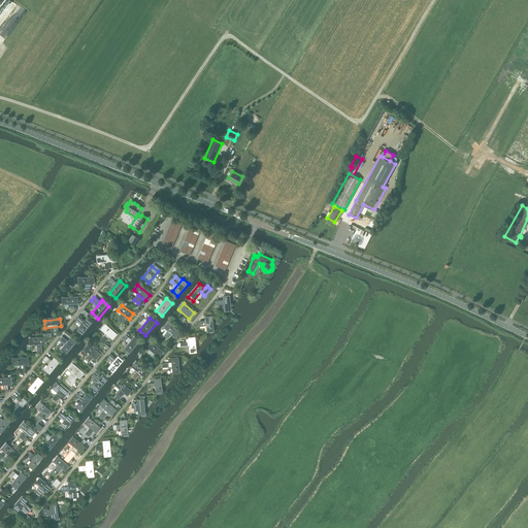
[(76,332),(83,337),(93,325),(87,320),(76,332)]
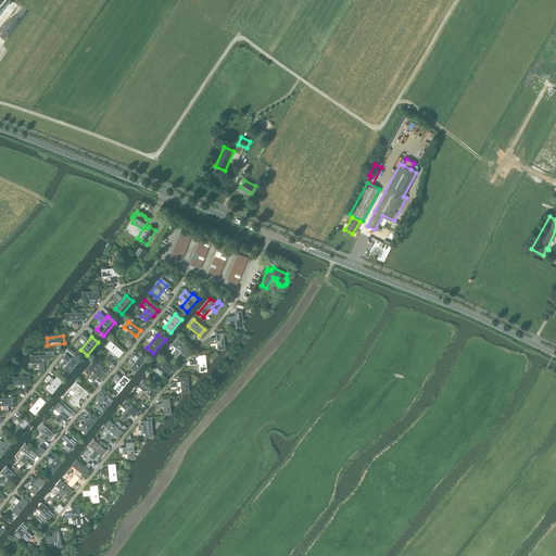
[(177,340),(173,345),(185,355),(188,350),(177,340)]
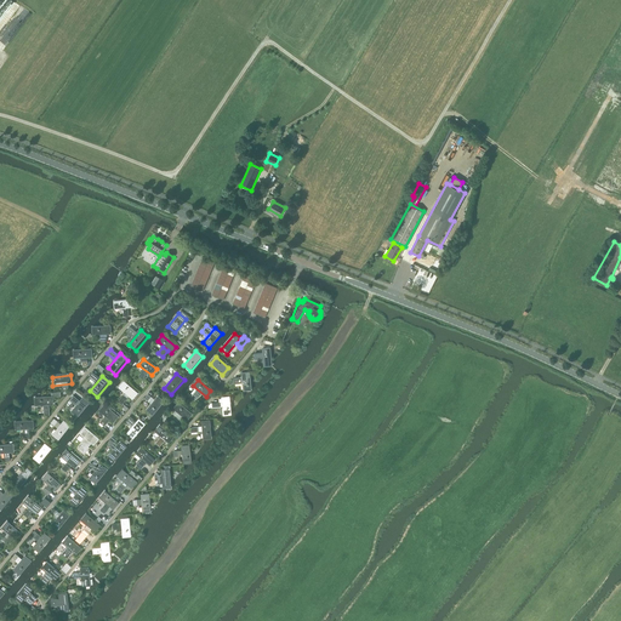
[(138,393),(124,381),(119,387),(132,399),(138,393)]
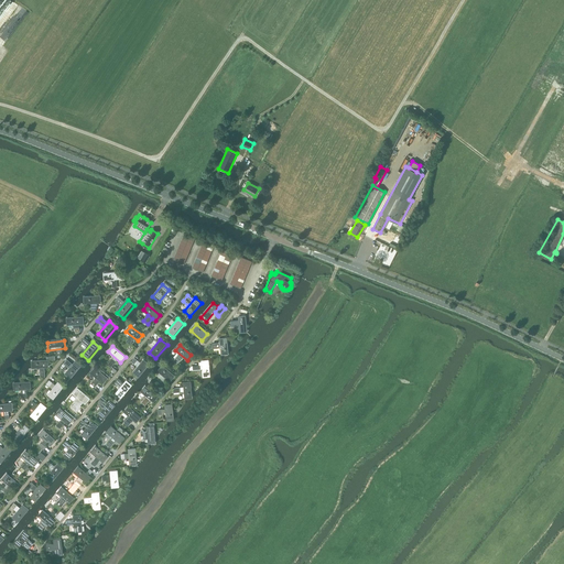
[(179,354),(173,360),(177,364),(183,357),(180,354),(179,354)]
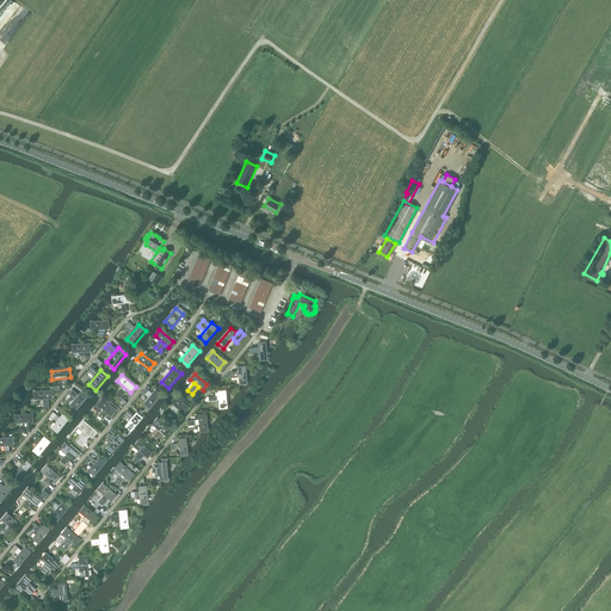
[(123,386),(116,395),(121,397),(127,389),(123,386)]
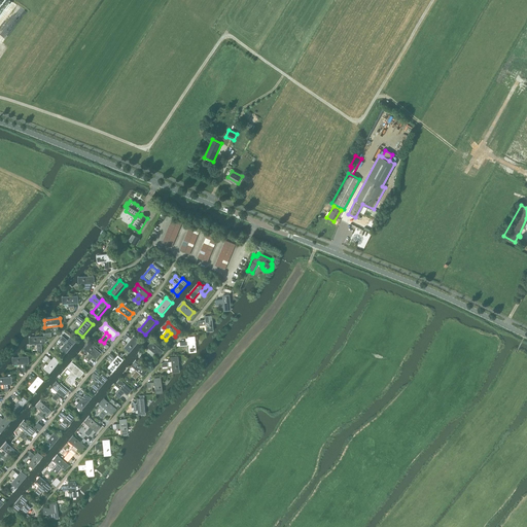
[(124,349),(130,354),(140,342),(134,337),(124,349)]
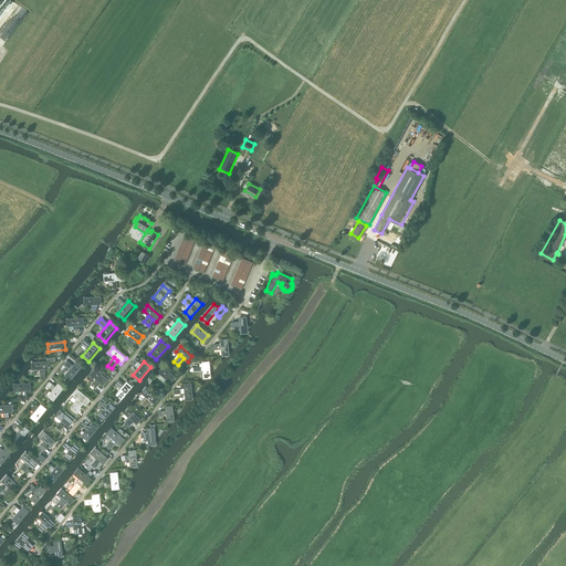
[(210,362),(202,363),(203,379),(212,379),(210,362)]
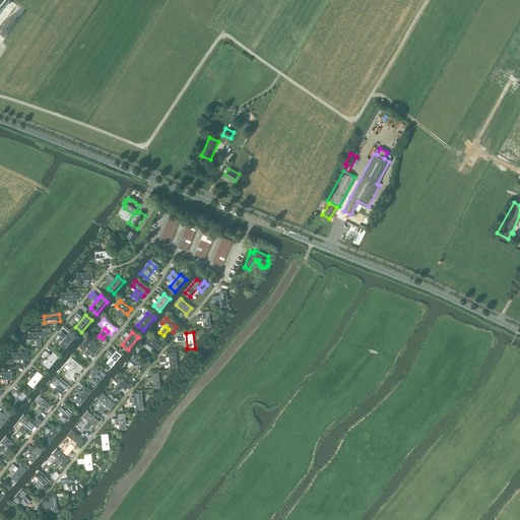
[(58,346),(65,352),(75,340),(68,334),(58,346)]
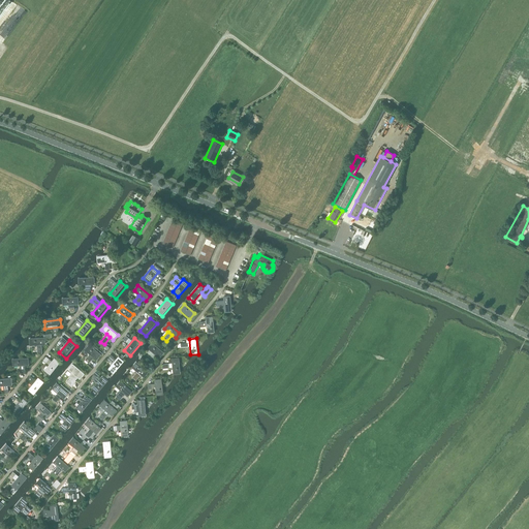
[(163,353),(152,343),(146,349),(158,360),(163,353)]
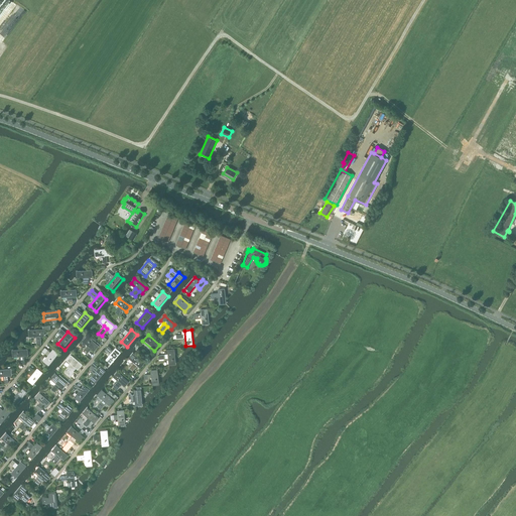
[(99,346),(87,336),(83,341),(94,351),(99,346)]
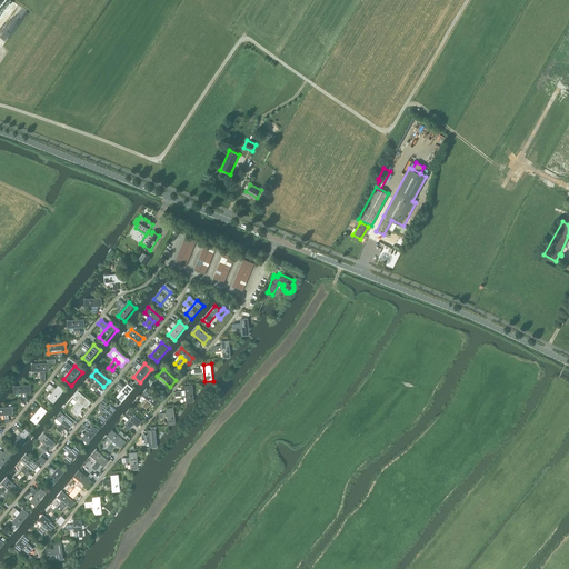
[(116,398),(122,403),(133,390),(127,385),(116,398)]
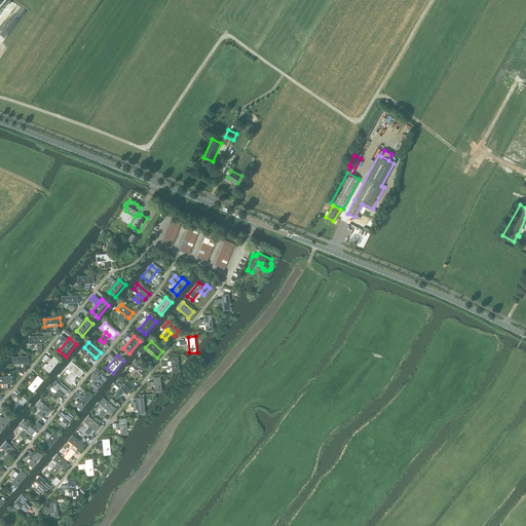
[(43,371),(49,376),(60,364),(53,359),(43,371)]
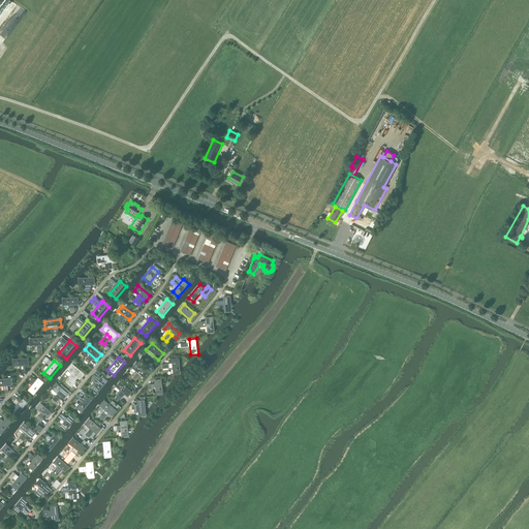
[(179,361),(172,361),(173,376),(180,376),(179,361)]
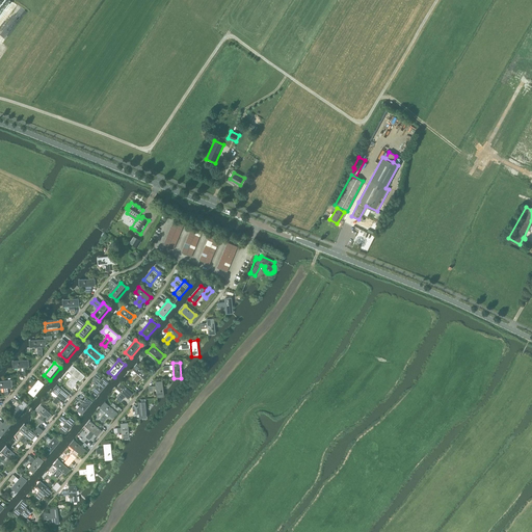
[(150,374),(137,364),(133,369),(145,379),(150,374)]
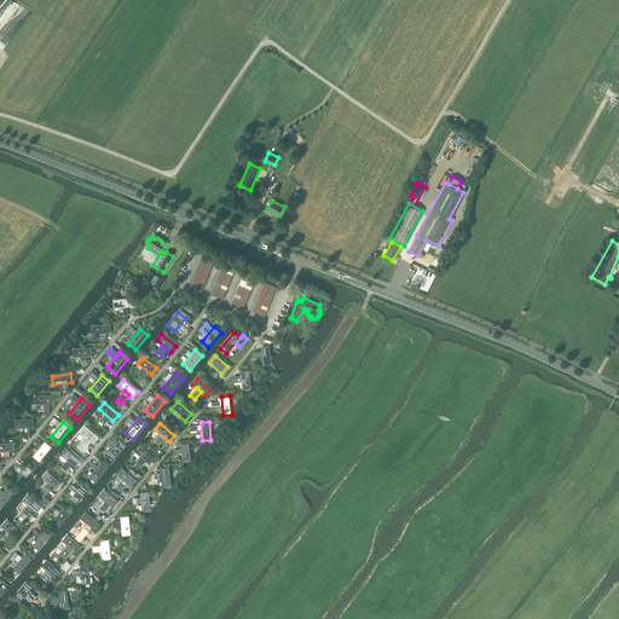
[(99,438),(86,426),(80,432),(94,444),(99,438)]
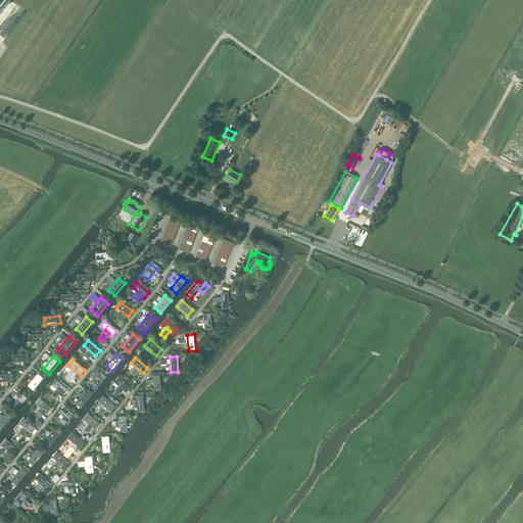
[(135,368),(131,373),(135,376),(138,372),(140,371),(139,370),(136,368),(135,368)]
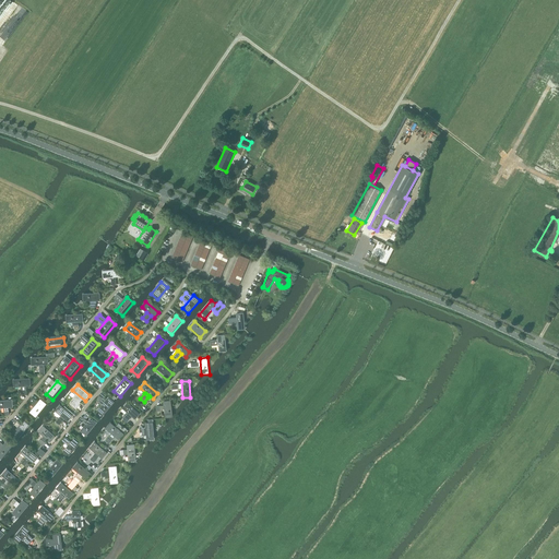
[(75,397),(70,404),(75,407),(78,405),(78,404),(80,402),(82,399),(78,395),(75,397)]
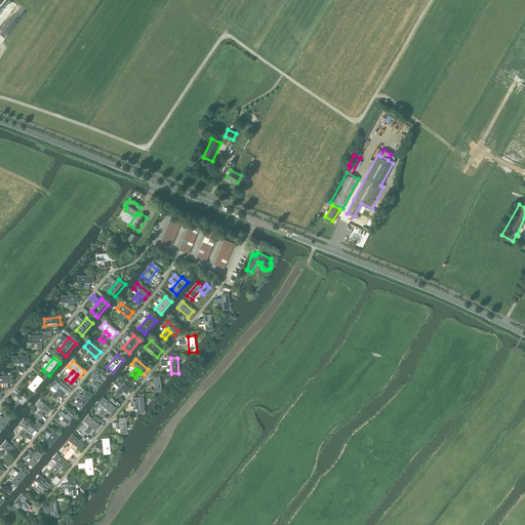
[(30,372),(26,377),(32,381),(32,382),(36,377),(36,376),(35,375),(33,375),(30,372)]
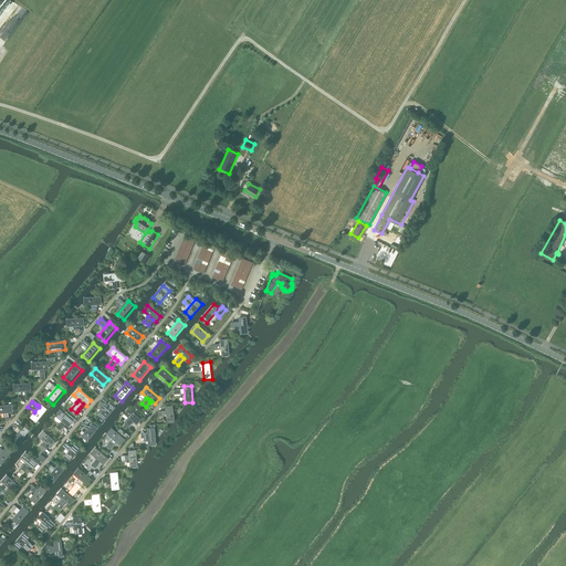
[(97,417),(104,422),(115,409),(108,404),(97,417)]
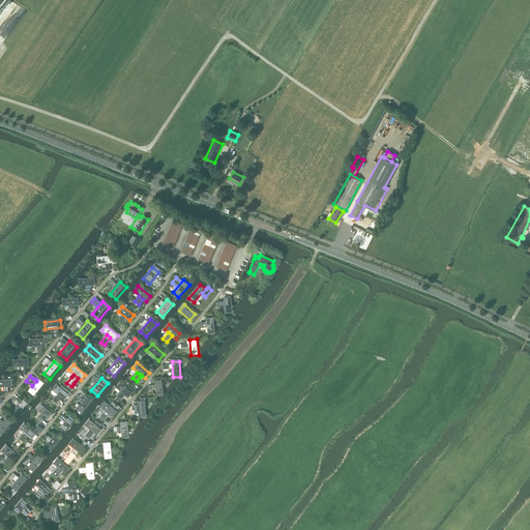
[(28,392),(34,398),(45,385),(38,380),(28,392)]
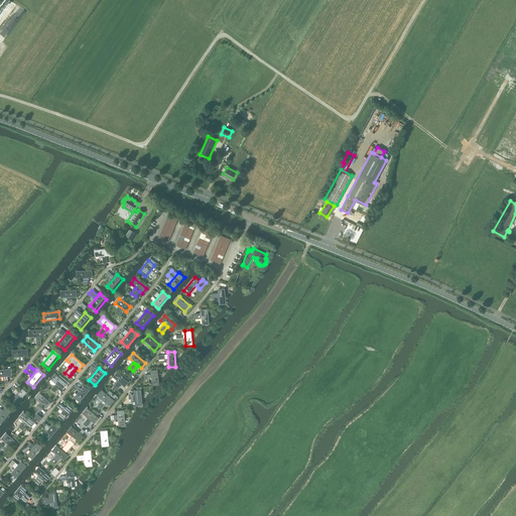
[(157,372),(150,373),(151,388),(159,387),(157,372)]
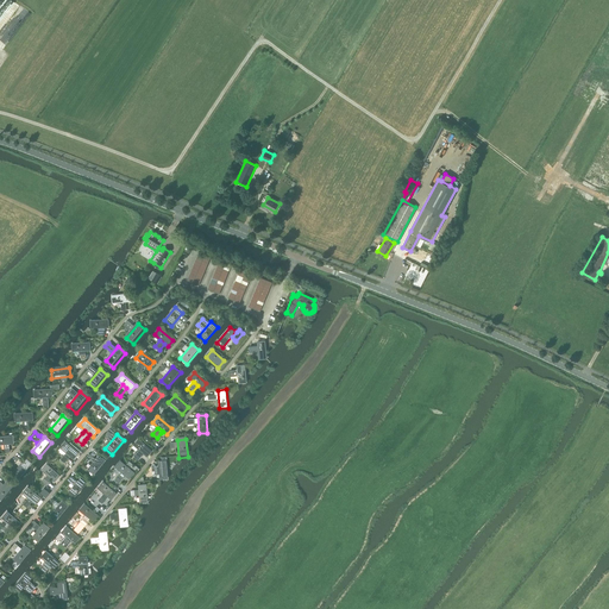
[(152,451),(138,440),(133,445),(148,457),(152,451)]
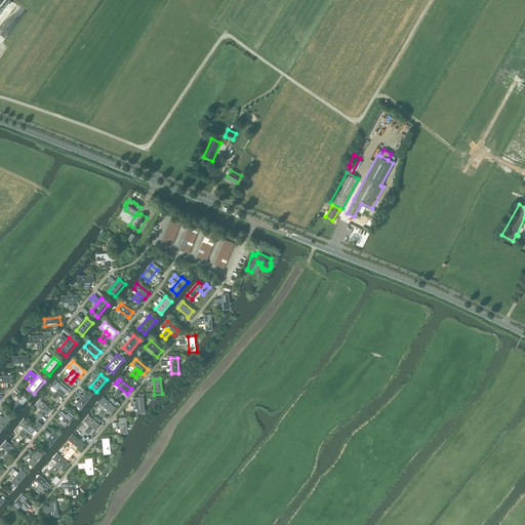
[(69,391),(56,380),(52,387),(64,396),(69,391)]
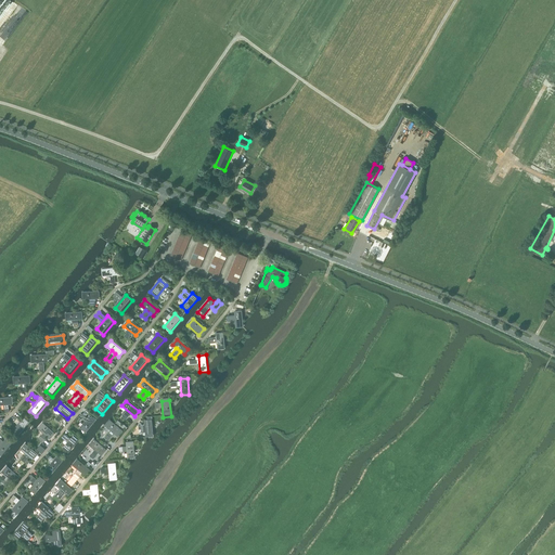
[(123,413),(123,416),(126,418),(129,414),(130,415),(130,414),(131,414),(131,413),(126,409),(126,410),(123,413)]
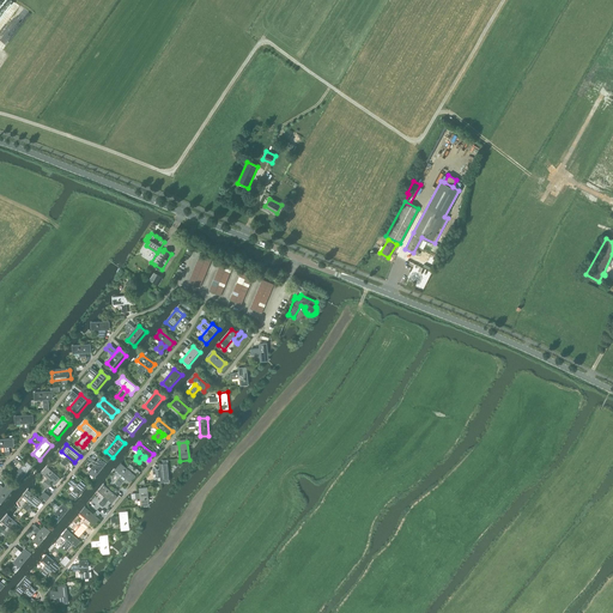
[(87,474),(95,480),(107,466),(99,460),(87,474)]
